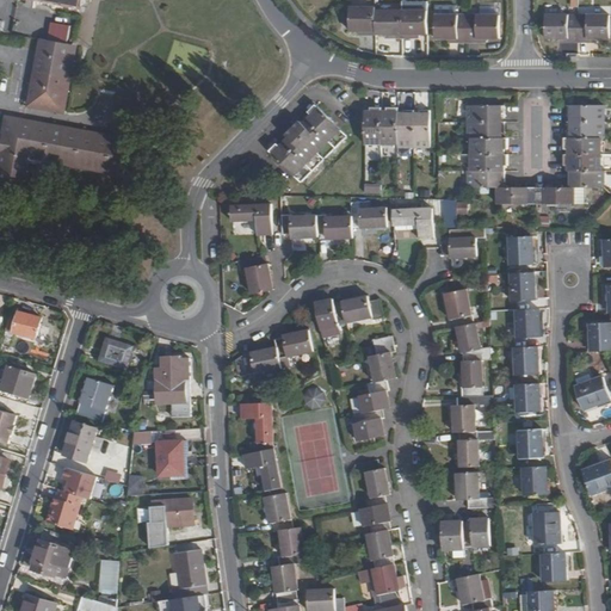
[(351,30),(360,30),(364,30),(364,34),(376,34),(376,12),(375,12),(375,5),(351,5),(351,30)]
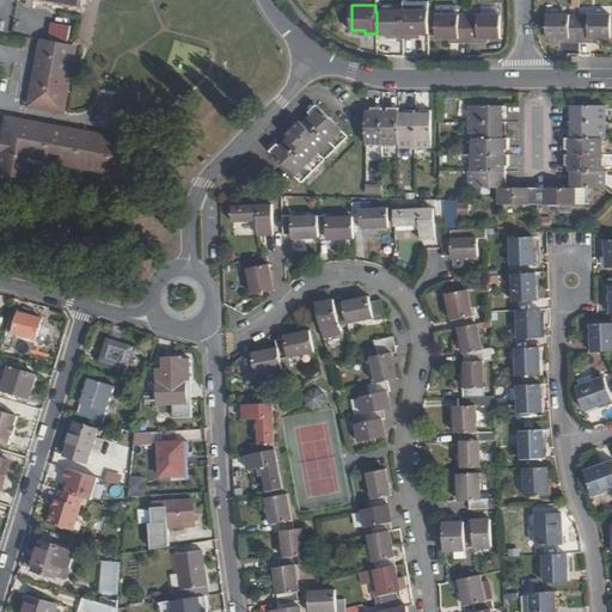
[(377,12),(377,34),(378,34),(378,35),(387,35),(391,35),(391,38),(403,38),(403,11),(377,12)]
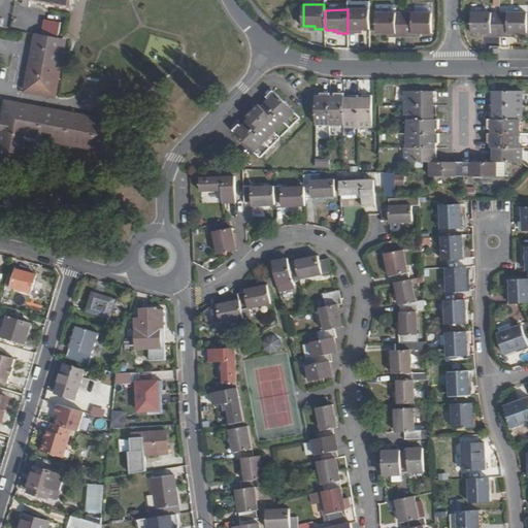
[(348,9),(348,33),(359,33),(359,30),(362,30),(370,30),(370,9),(348,9)]
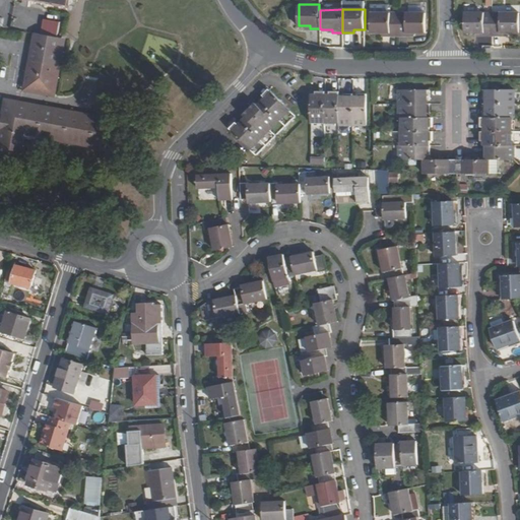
[(372,33),(382,33),(390,33),(390,36),(398,36),(398,12),(372,12),(372,33)]
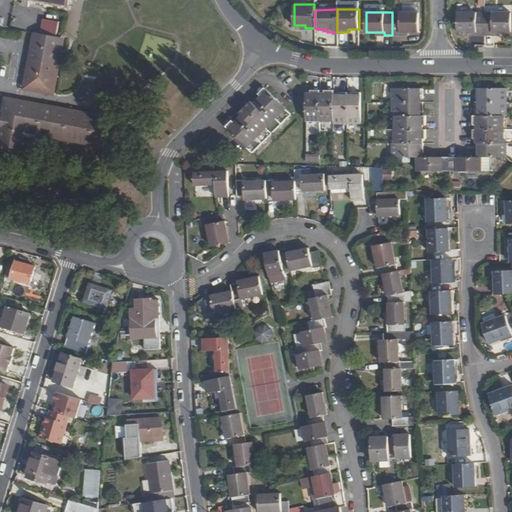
[(400,32),(408,32),(418,32),(418,12),(392,12),(392,35),(401,35),(400,32)]
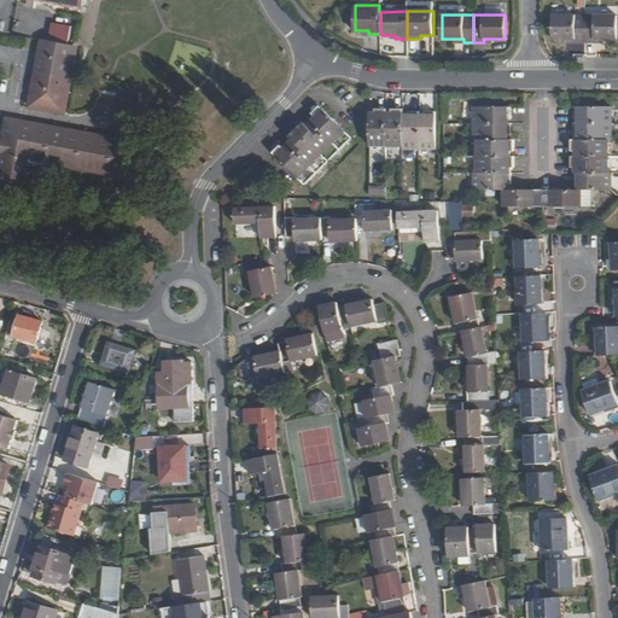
[(586,15),(553,16),(553,39),(565,39),(575,39),(575,42),(586,42),(586,15)]
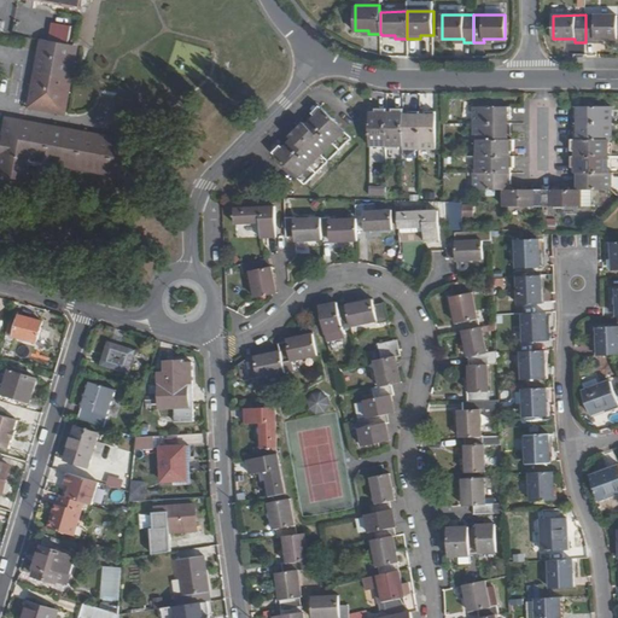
[(586,15),(586,42),(594,42),(594,39),(604,39),(617,39),(617,15),(586,15)]
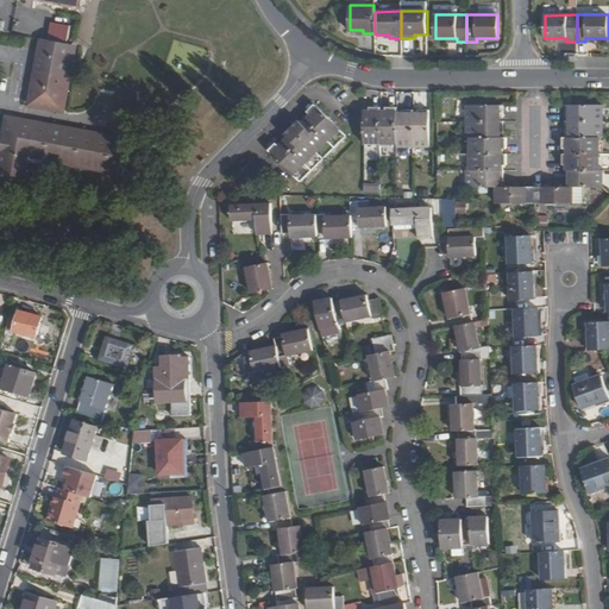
[(50,36),(69,39),(73,24),(52,20),(50,36)]
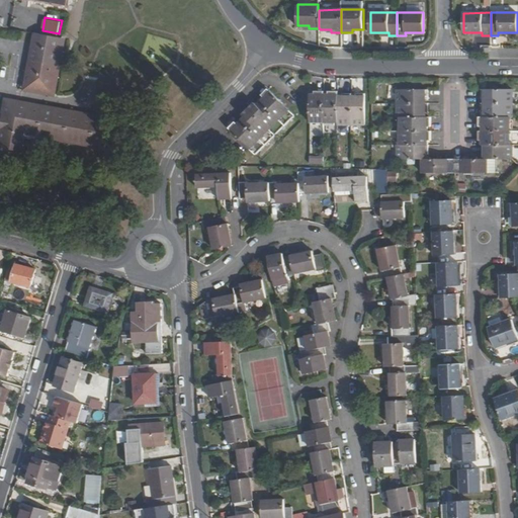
[(60,36),(34,31),(31,44),(24,85),(50,90),(60,36)]
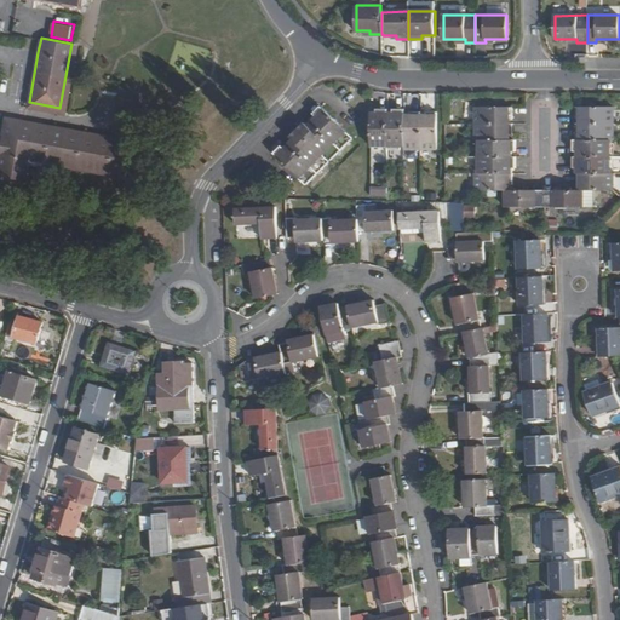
[(59,108),(29,102),(28,108),(67,114),(74,70),(79,45),(72,44),(59,108)]
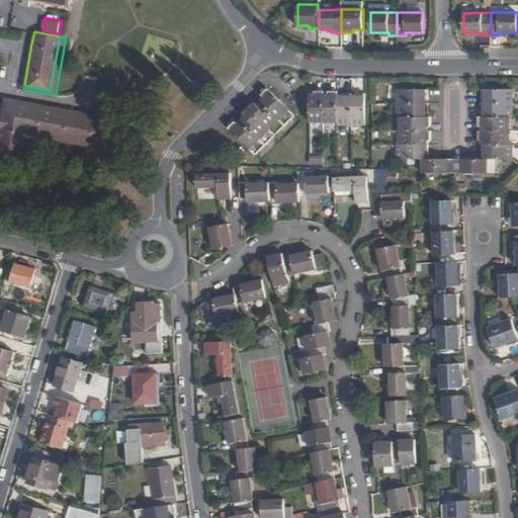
[(397,89),(397,102),(425,102),(425,98),(428,98),(428,88),(397,89)]
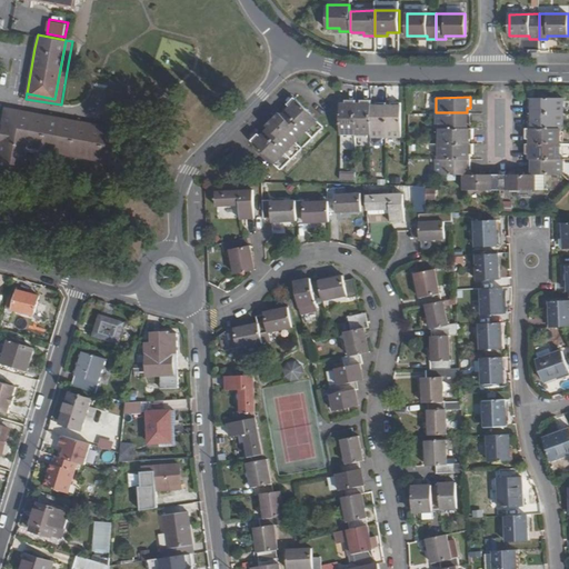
[(562,98),(528,97),(529,108),(531,108),(531,112),(562,112),(562,98)]
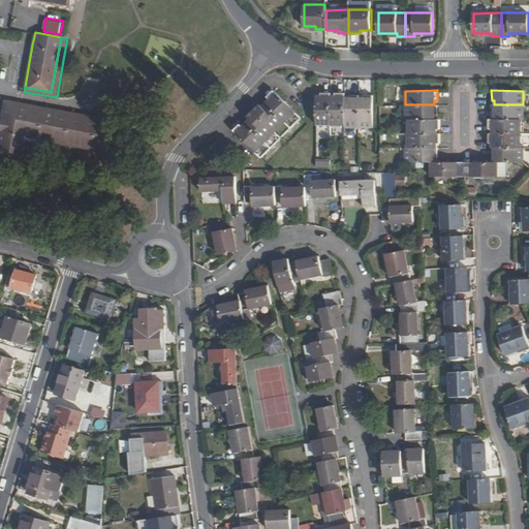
[(302,119),(274,92),(268,98),(270,100),(262,107),(260,105),(248,117),(250,119),(242,127),(240,125),(234,131),(243,141),(261,159),(302,119)]
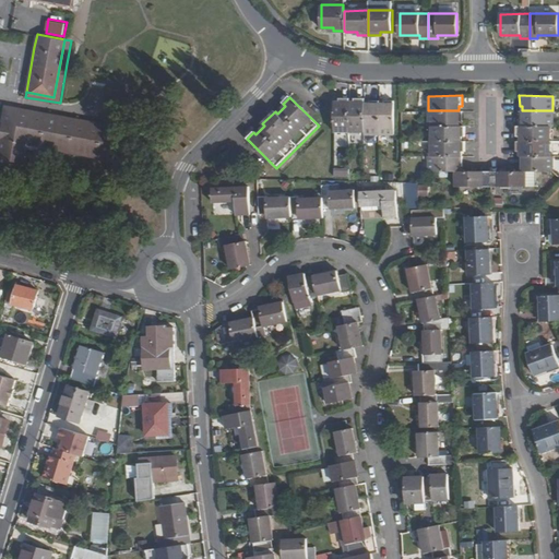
[(334,131),(349,131),(349,100),(349,97),(340,97),(339,99),(334,99),(334,131)]
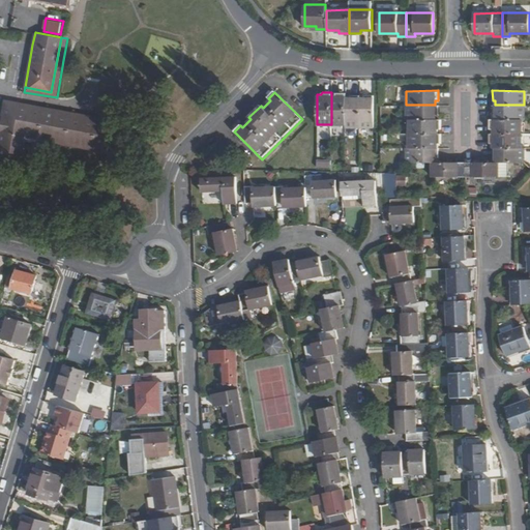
[(346,124),(346,97),(345,93),(335,93),(335,95),(331,95),(331,124),(346,124)]
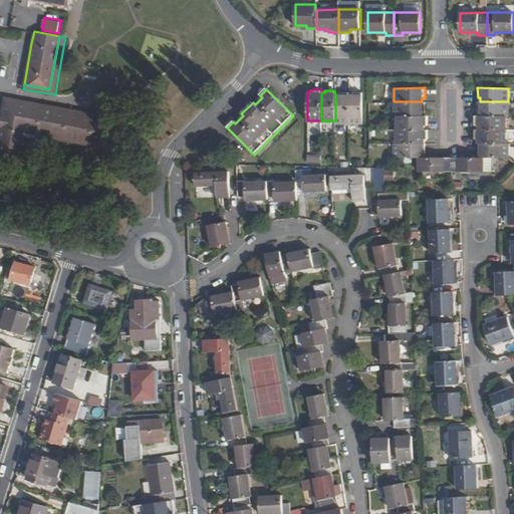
[(348,123),(348,94),(348,92),(339,92),(339,94),(335,94),(335,120),(335,123),(348,123)]
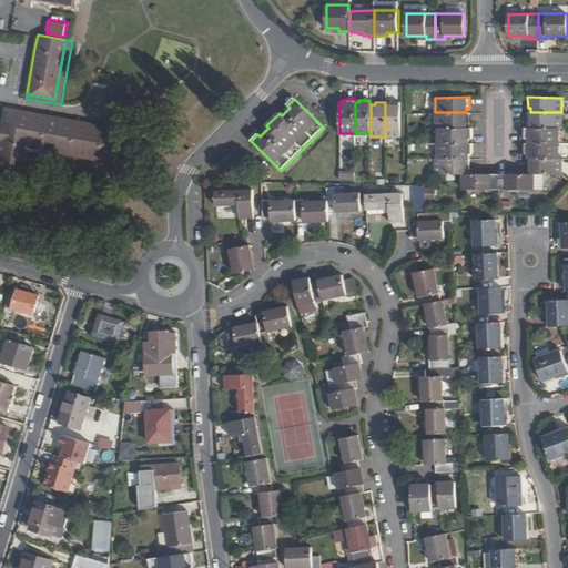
[(391,104),(385,104),(385,137),(402,137),(401,102),(391,102),(391,104)]
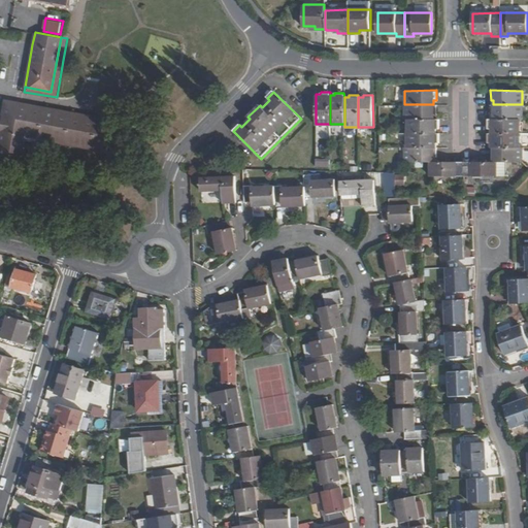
[(19,101),(6,99),(5,105),(65,117),(109,124),(110,118),(22,102),(19,101)]
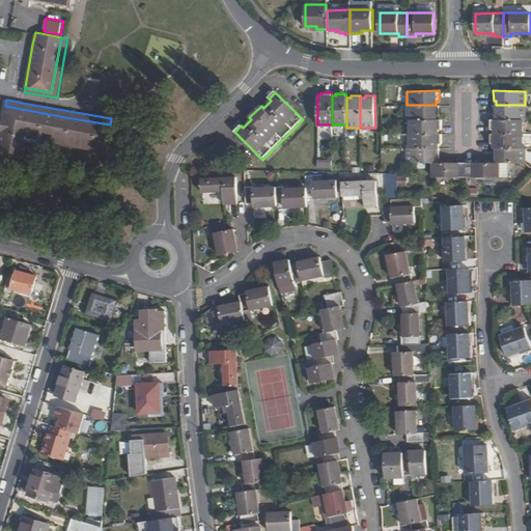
[(410,119),(436,119),(436,115),(439,114),(439,105),(436,105),(407,105),(407,119),(410,119)]
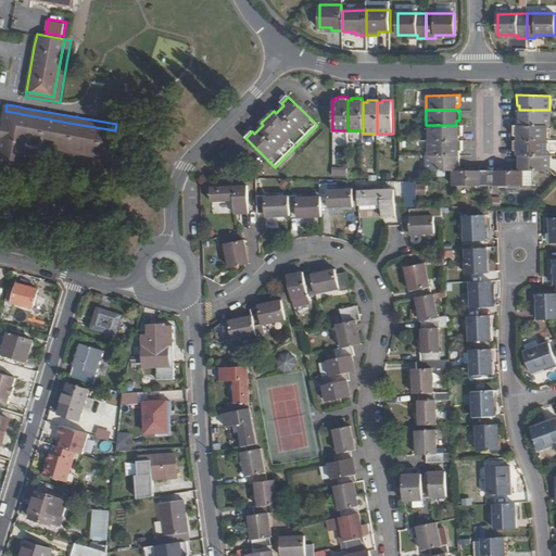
[(551,125),(550,110),(519,110),(517,110),(517,119),(519,119),(519,124),(547,125),(551,125)]
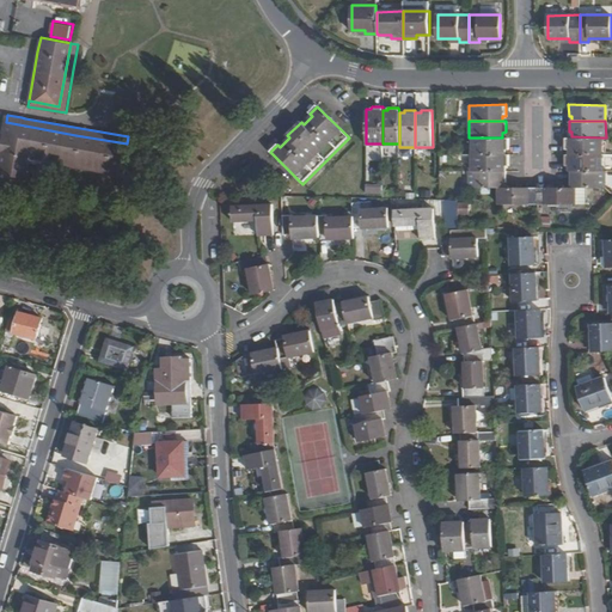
[(75,135),(6,122),(1,145),(0,151),(0,172),(28,178),(31,158),(121,175),(127,144),(75,135)]
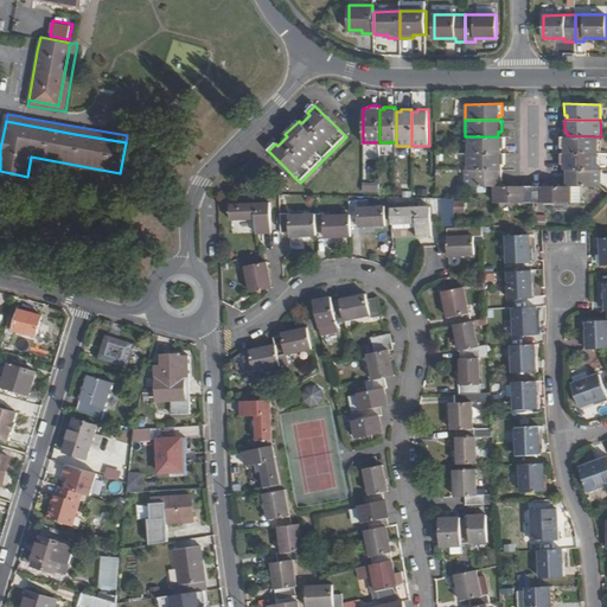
[(598,136),(567,135),(561,135),(561,148),(564,148),(564,152),(598,152),(598,136)]
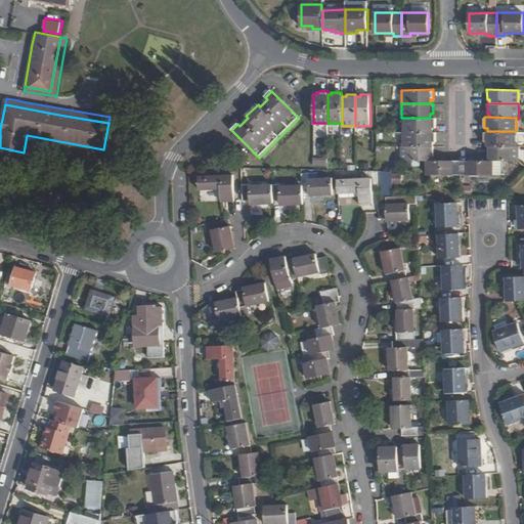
[(403,131),(433,131),(433,127),(435,127),(435,118),(430,118),(404,118),(403,131)]
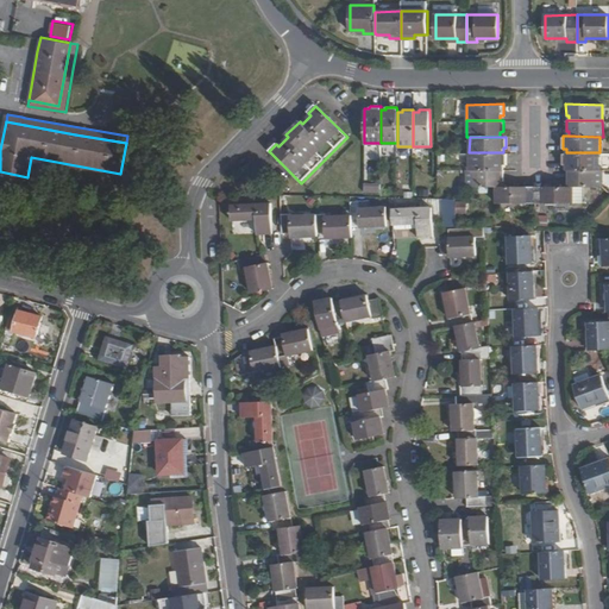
[(470,169),(503,169),(503,164),(506,163),(506,152),(503,152),(469,152),(470,169)]
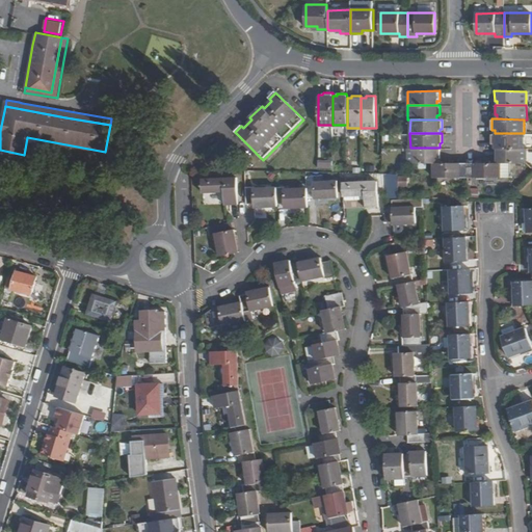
[(524,133),(495,133),(491,134),(491,142),(495,143),(495,149),(525,148),(524,133)]
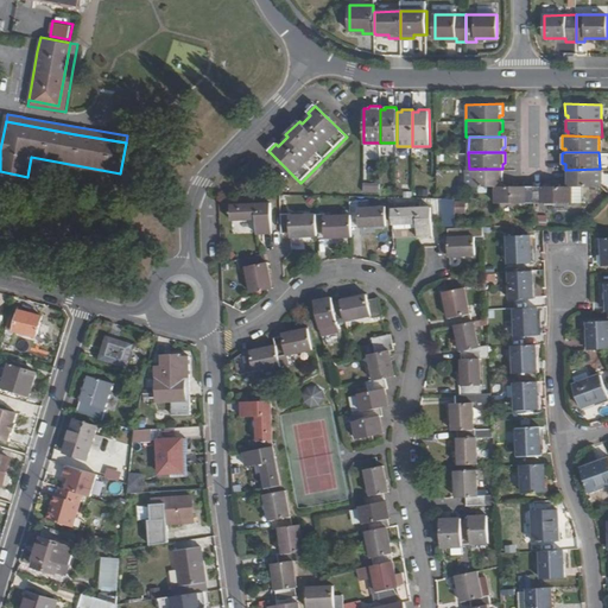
[(502,179),(502,169),(469,169),(466,169),(466,185),(495,185),(499,185),(499,179),(502,179)]
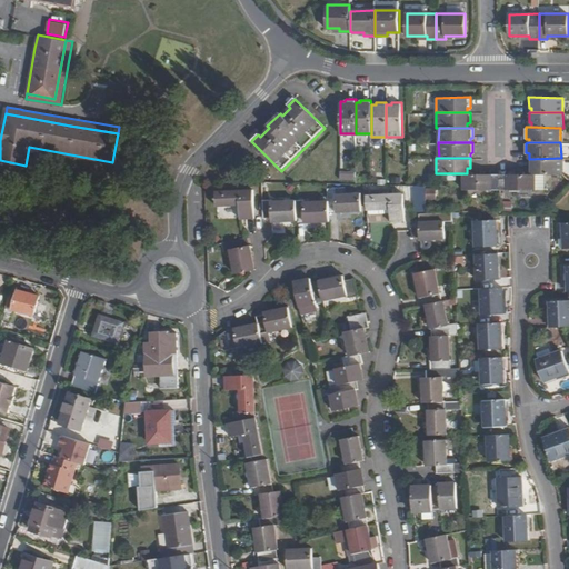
[(532,173),(536,173),(563,173),(563,158),(561,158),(529,159),(529,168),(531,169),(532,173)]
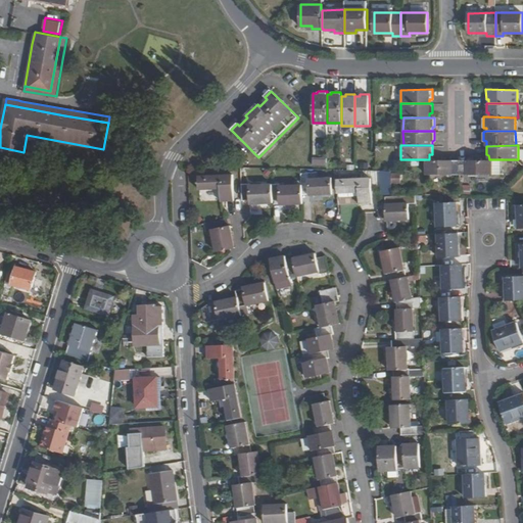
[(459,159),(429,159),(426,159),(427,174),(460,174),(459,159)]
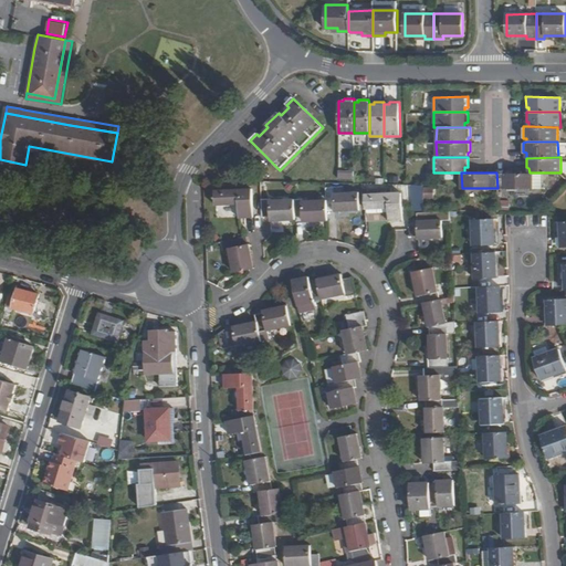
[(533,188),(533,173),(530,173),(515,173),(496,173),(498,188),(533,188)]
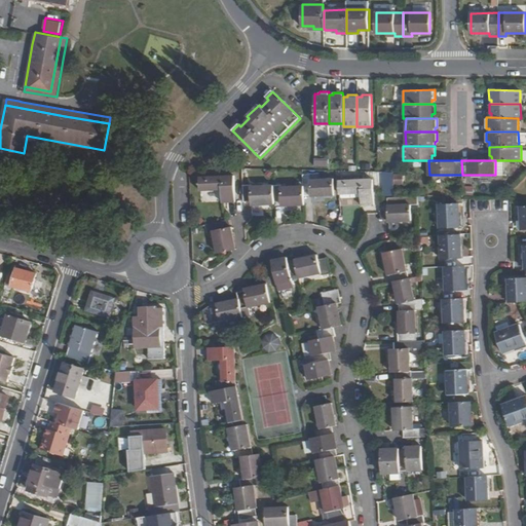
[(302,176),(302,186),(303,197),(333,196),(332,180),(310,181),(310,175),(302,176)]
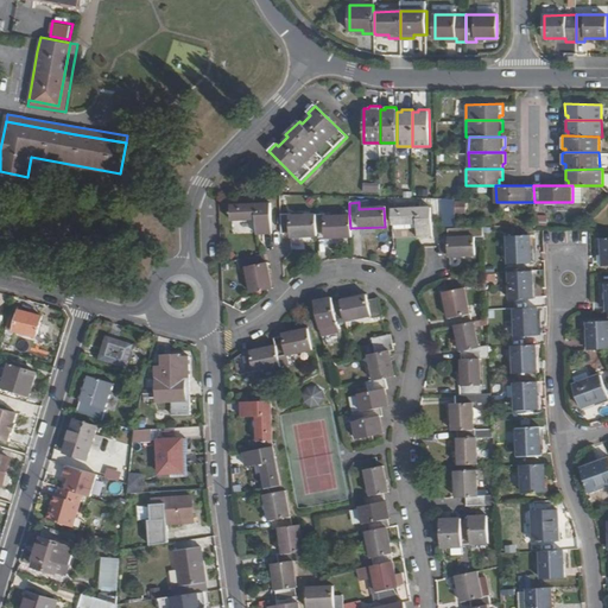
[(271,206),(230,207),(232,221),(257,220),(257,235),(272,234),(271,206)]
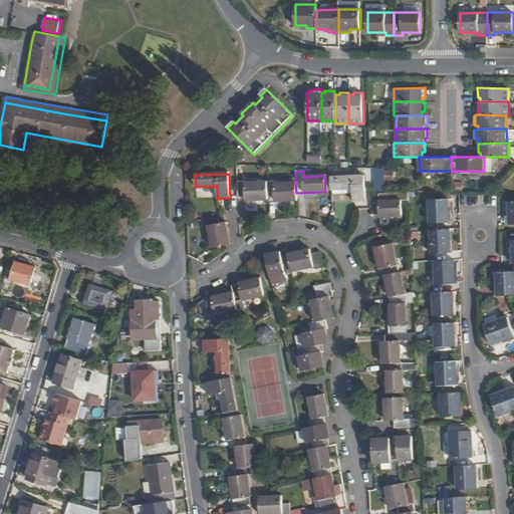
[(363,177),(330,178),(331,191),(351,190),(352,202),(364,201),(363,177)]
